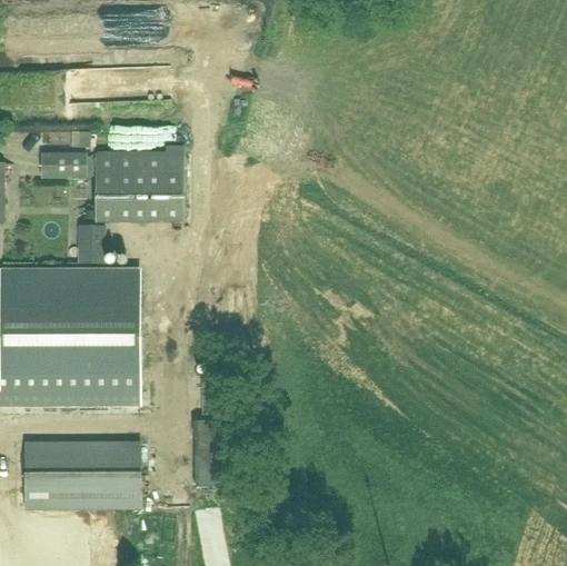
[(176,92),(175,65),(68,69),(69,97),(176,92)]
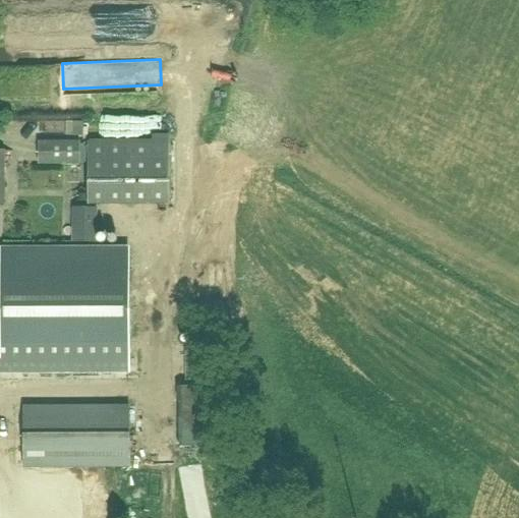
[(77,161),(77,138),(37,138),(37,161),(77,161)]
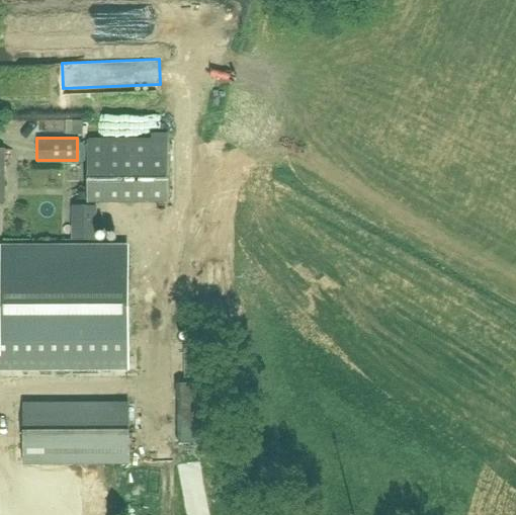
[(84,199),(166,199),(166,138),(84,138),(84,199)]
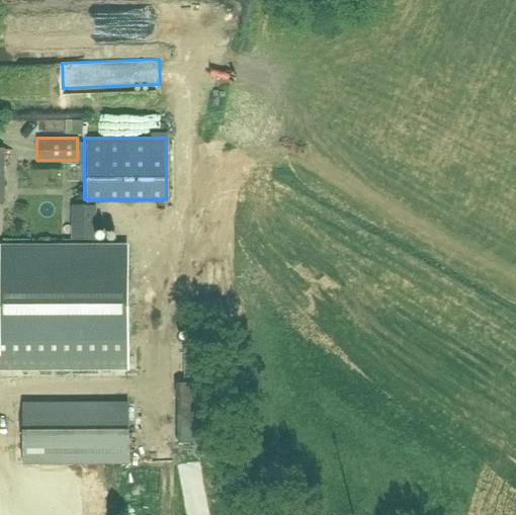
[(92,205),(68,205),(68,218),(92,218),(92,205)]
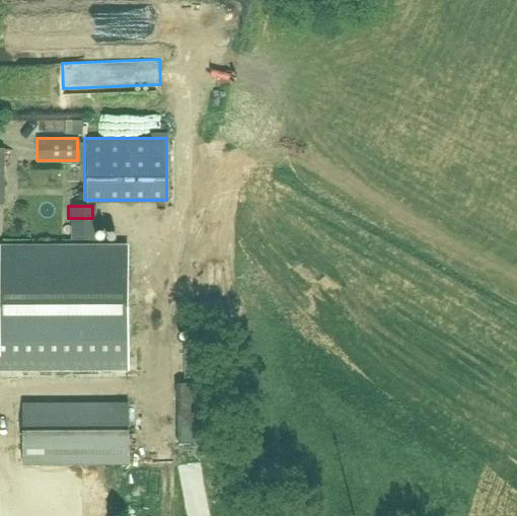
[(0,366),(127,367),(126,247),(0,247),(0,366)]
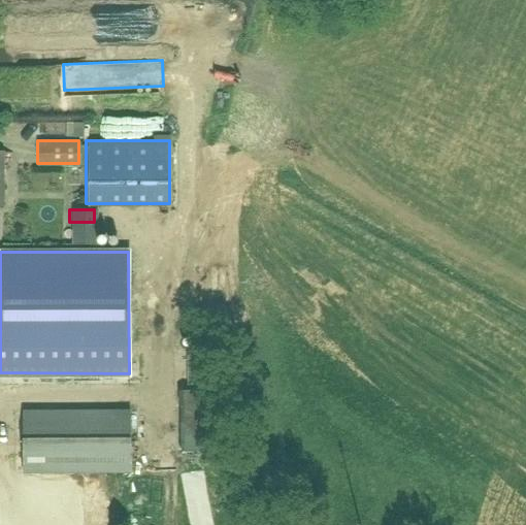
[(22,457),(22,470),(26,470),(25,524),(75,524),(75,470),(128,470),(128,409),(22,409),(22,457)]
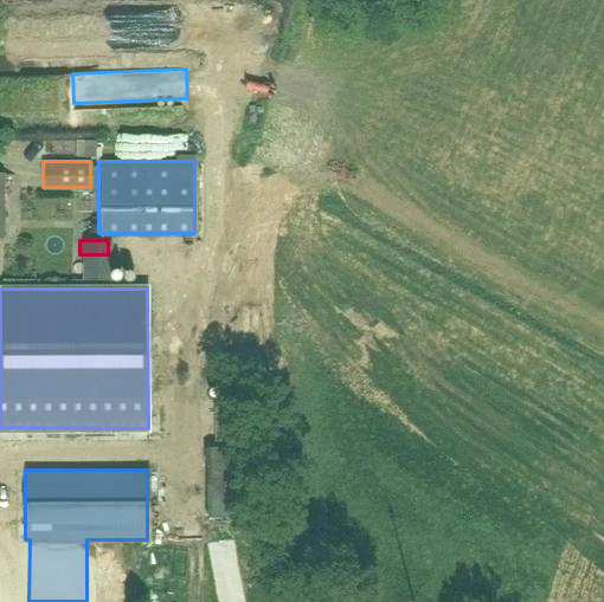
[(0,601),(29,601),(30,539),(25,539),(25,524),(0,524),(0,601)]
